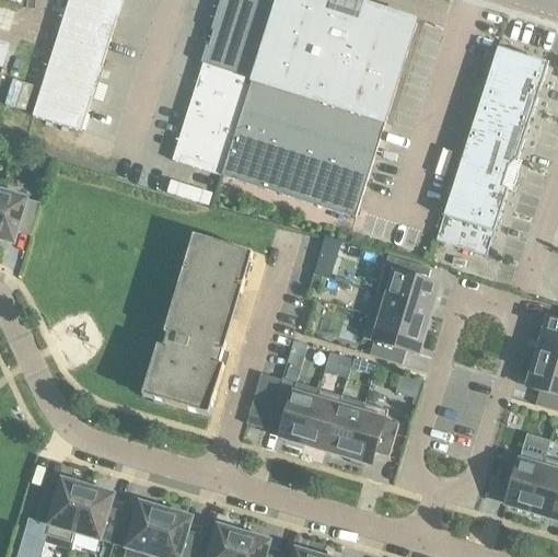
[(67,0),(61,18),(111,33),(119,0),(67,0)]
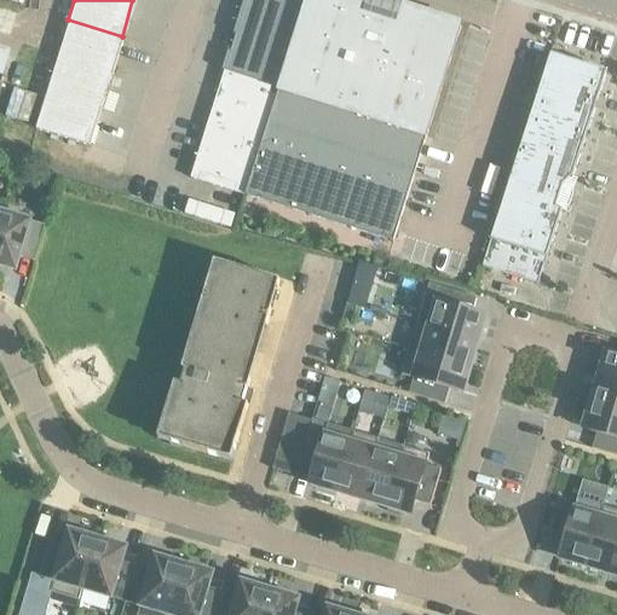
[(243,0),(223,68),(277,85),(303,0),(243,0)]
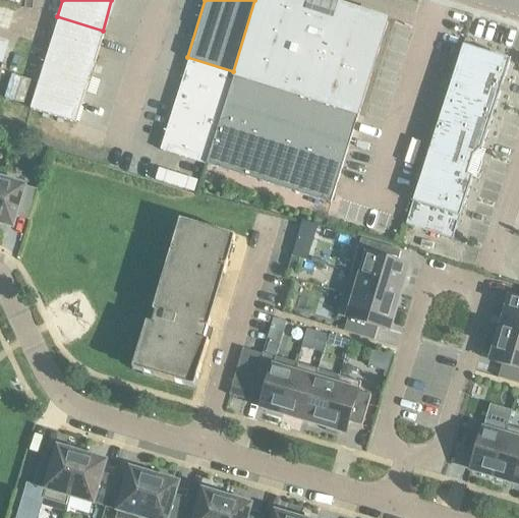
[(254,0),(233,71),(357,112),(386,20),(321,0),(254,0)]
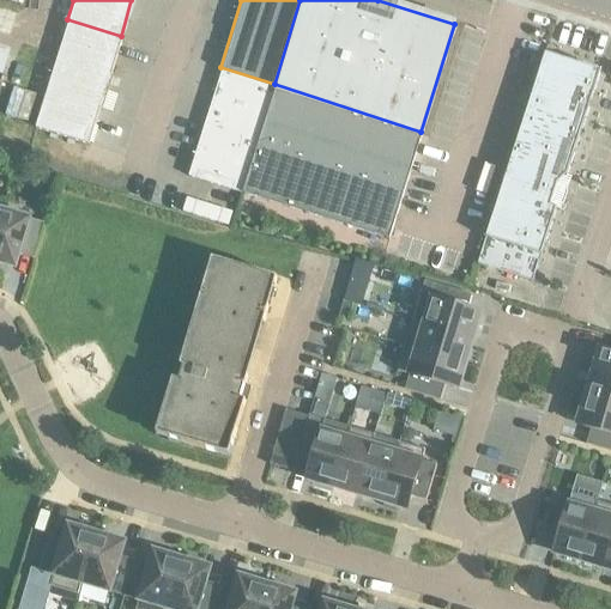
[(121,36),(67,19),(34,126),(88,142),(121,36)]
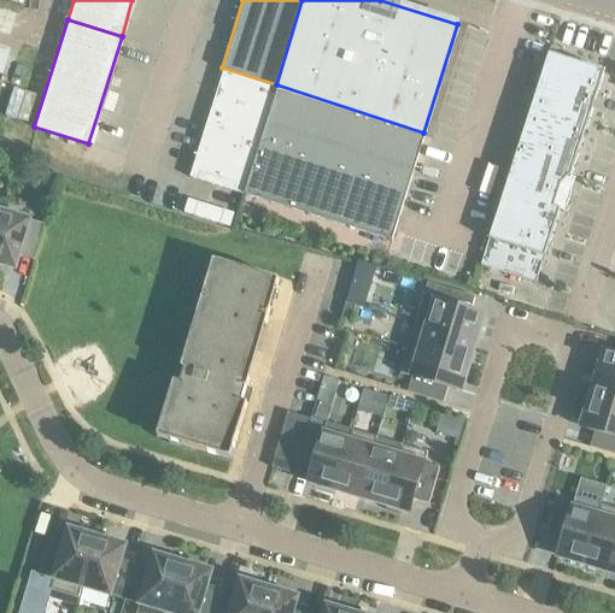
[(548,52),(510,168),(558,182),(568,174),(602,69),(548,52)]
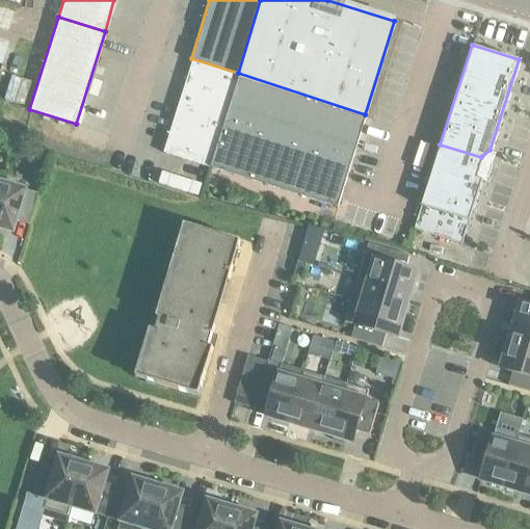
[(191,58),(162,151),(209,165),(238,73),(191,58)]
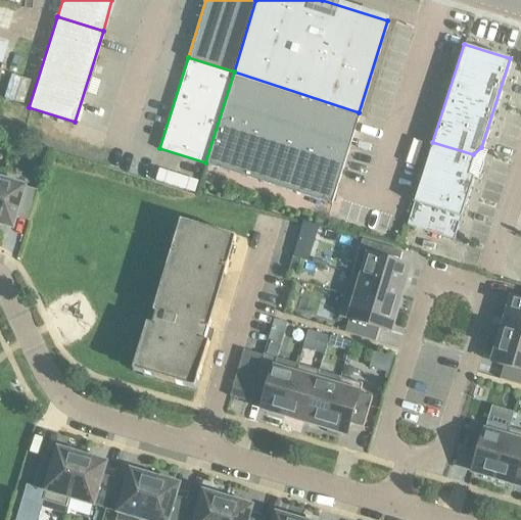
[(234,72),(205,162),(330,202),(359,112),(234,72)]
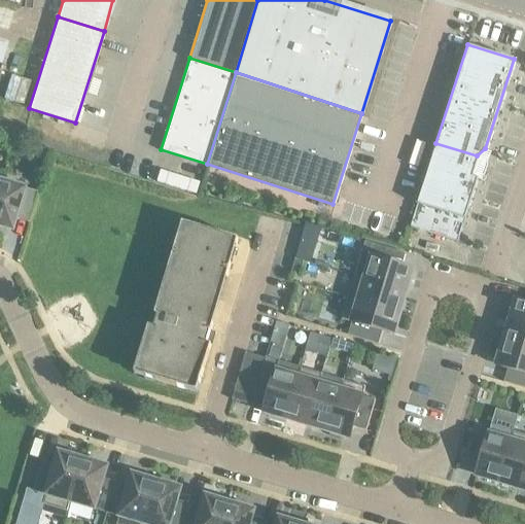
[(12,139),(9,151),(21,154),(25,142),(12,139)]
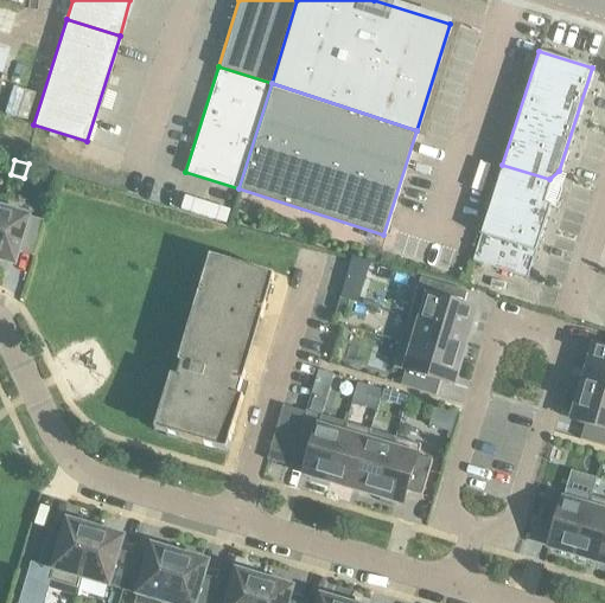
[(542,201),(549,179),(502,165),(471,260),(526,276),(548,204),(542,201)]
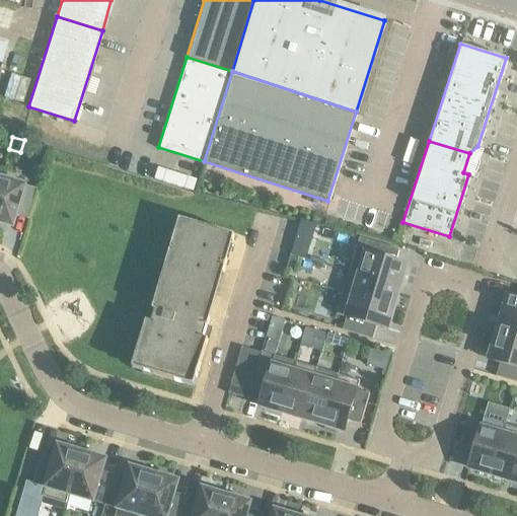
[(196,178),(156,166),(153,177),(192,190),(193,185),(196,178)]
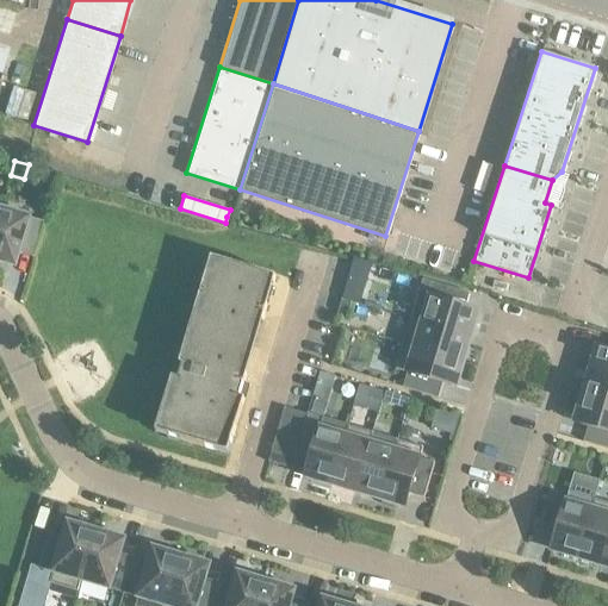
[(0,207),(0,261),(13,264),(17,251),(32,255),(43,220),(0,207)]
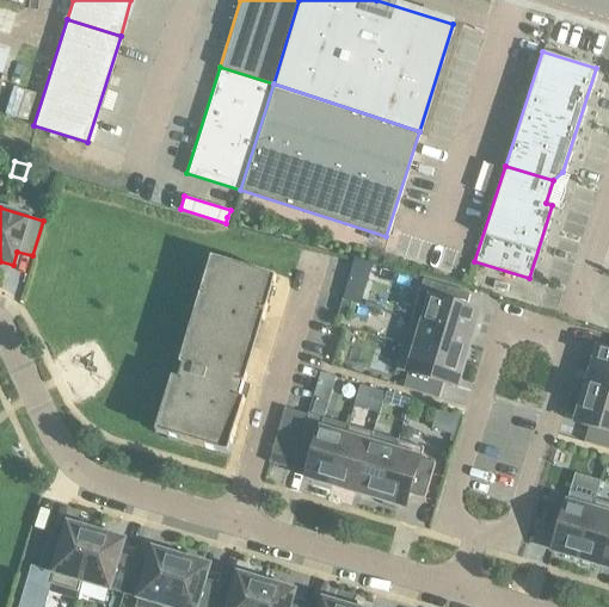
[(50,216),(45,230),(57,234),(61,220),(50,216)]
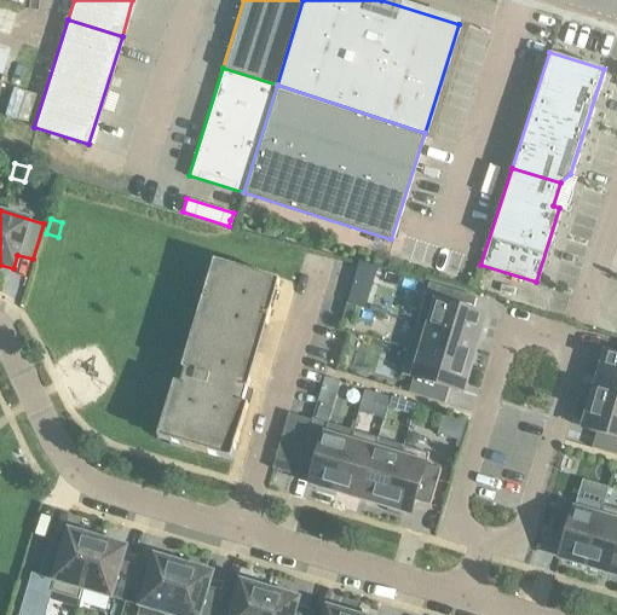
[(278,279),(213,260),(180,367),(183,369),(179,383),(173,381),(156,437),(230,459),(246,402),(241,401),(248,378),(247,377),(244,386),(237,383),(269,277),(277,279),(275,285),(276,286),(278,279)]
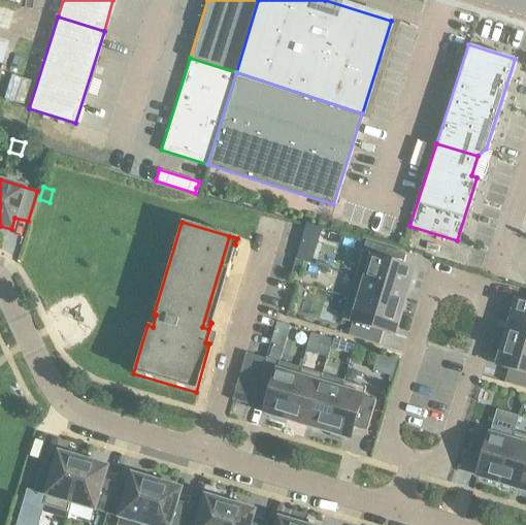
[(304,223),(294,257),(302,259),(309,262),(320,227),(304,223)]
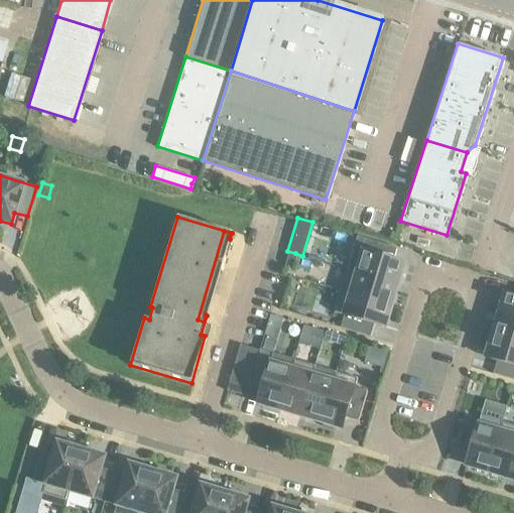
[(366,237),(356,271),(397,283),(403,262),(392,258),(396,246),(366,237)]
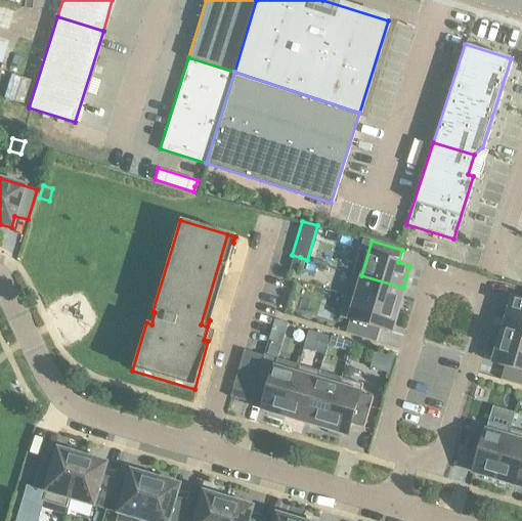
[(292,255),(289,266),(297,269),(300,257),(292,255)]
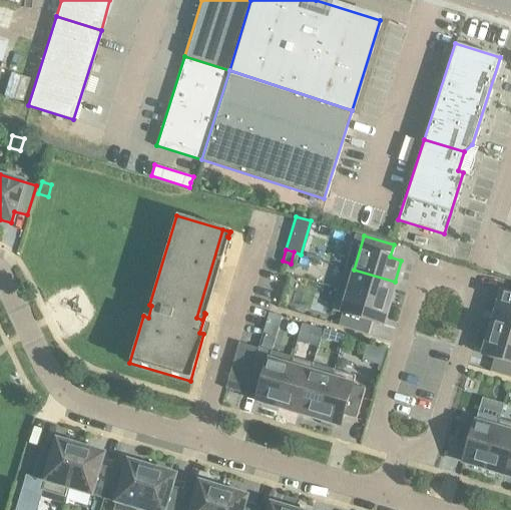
[(338,288),(388,303),(395,282),(354,270),(344,267),(338,288)]
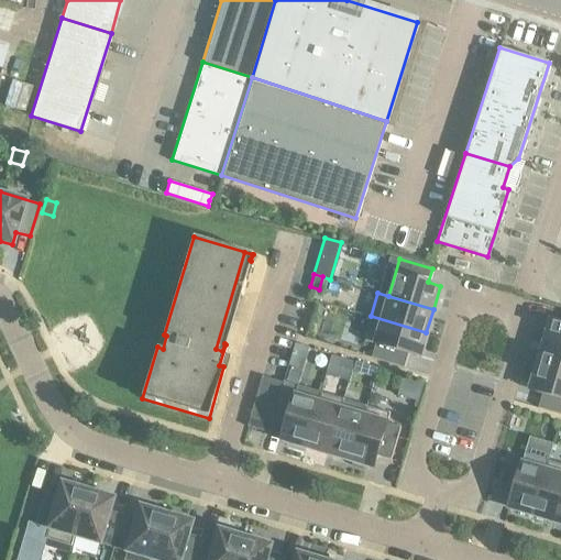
[(419,355),(426,332),(371,316),(364,339),(374,342),(370,355),(403,365),(407,352),(419,355)]
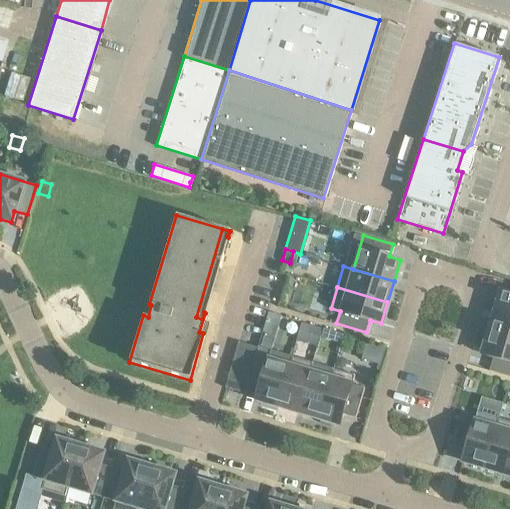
[(509,292),(500,289),(493,311),(509,315),(509,292)]
